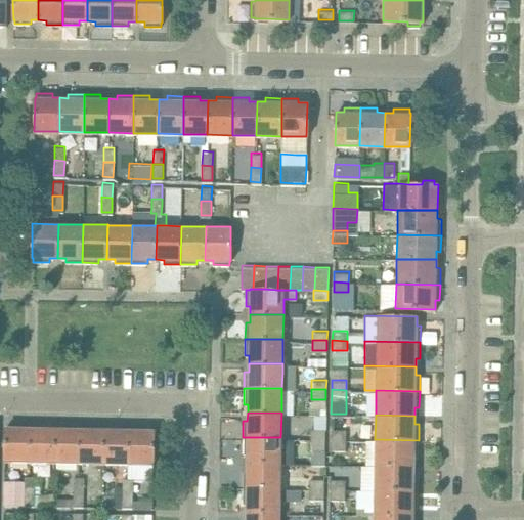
[(4,427),(4,461),(29,461),(30,427),(23,427),(23,423),(6,423),(6,427),(5,427),(4,427)]
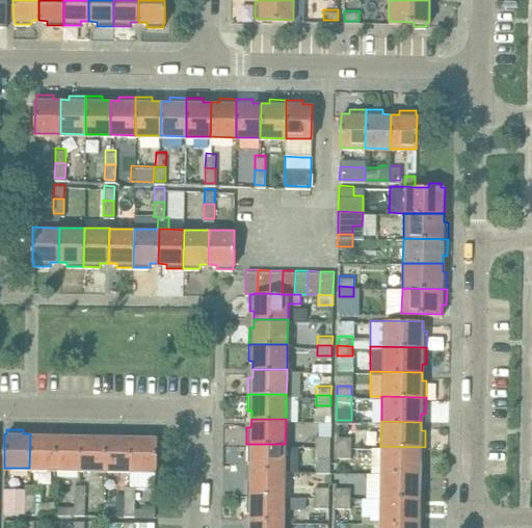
[(30,433),(29,468),(54,469),(55,430),(38,429),(38,433),(30,433)]
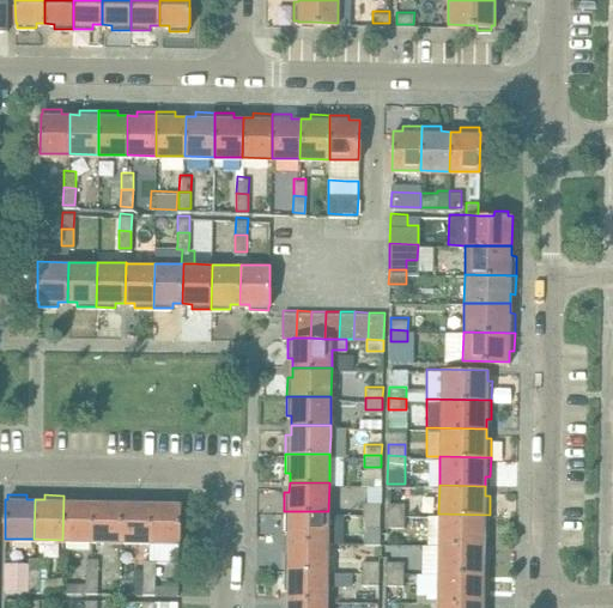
[(64,496),(62,540),(91,540),(92,500),(83,500),(83,496),(64,496)]
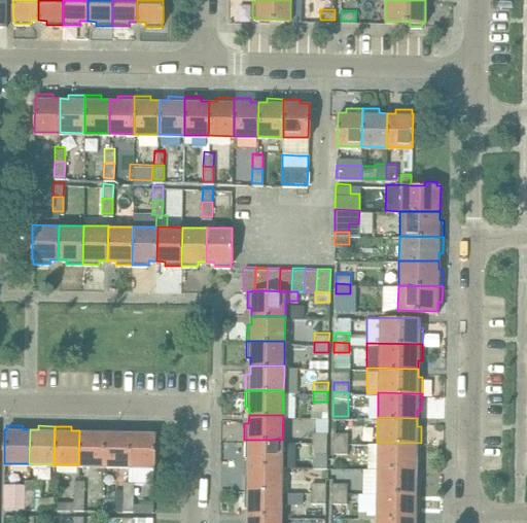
[(79,430),(78,464),(103,465),(104,427),(88,426),(88,430),(79,430)]
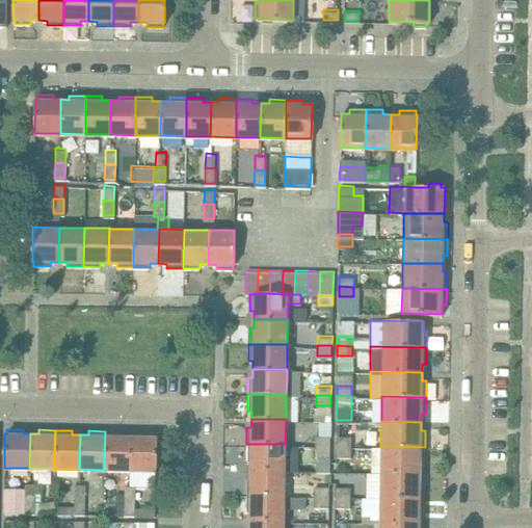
[(105,431),(104,470),(129,470),(130,436),(122,436),(122,431),(105,431)]
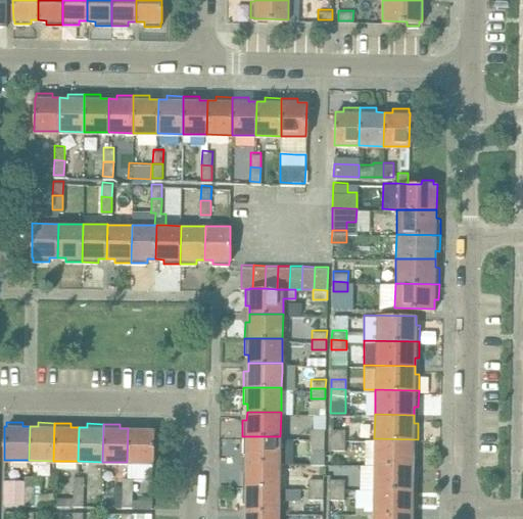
[(128,428),(127,462),(152,463),(152,428),(151,428),(151,424),(135,424),(135,428),(128,428)]
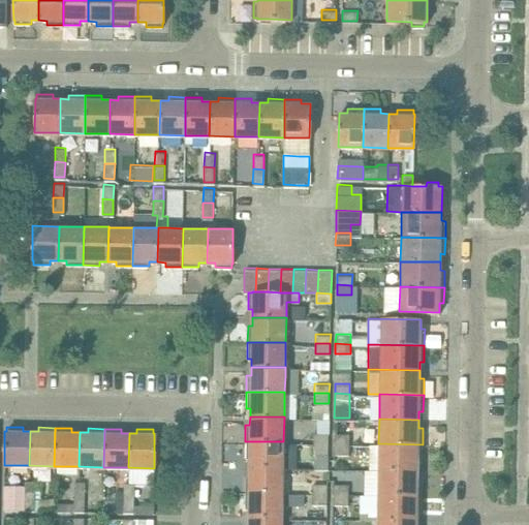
[(313,432),(313,442),(328,442),(329,432),(313,432)]
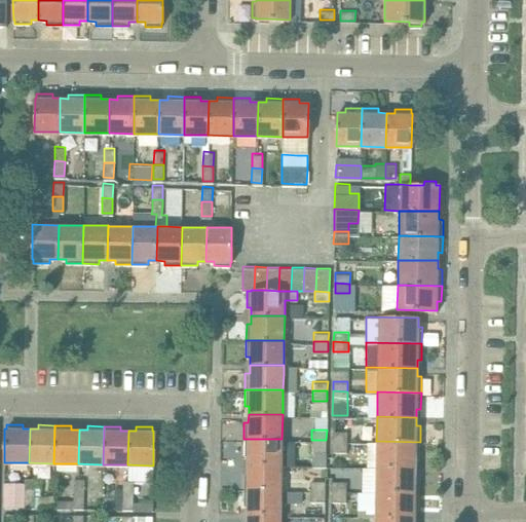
[(332,430),(332,440),(346,441),(346,431),(332,430)]
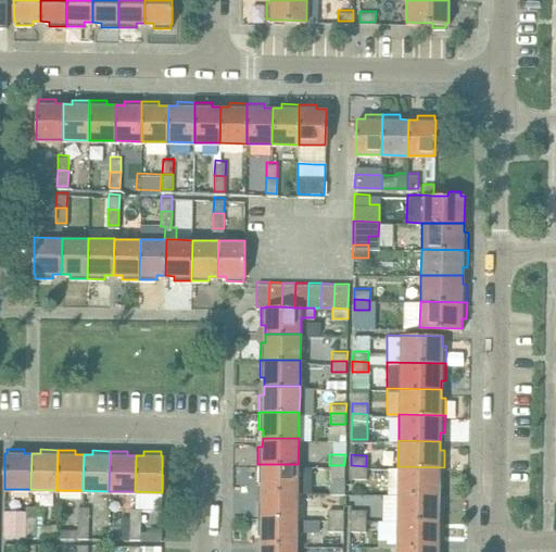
[(257,464),(257,481),(262,481),(262,490),(298,490),(311,491),(311,465),(298,464),(257,464)]
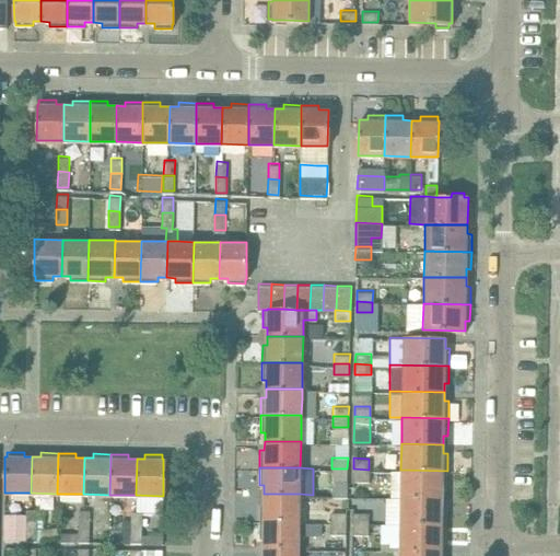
[(331,468),(330,495),(347,495),(347,468),(331,468)]
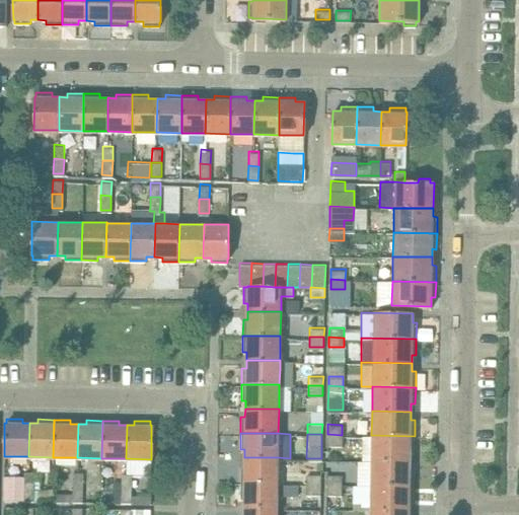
[(342,444),(342,435),(327,434),(327,444),(342,444)]
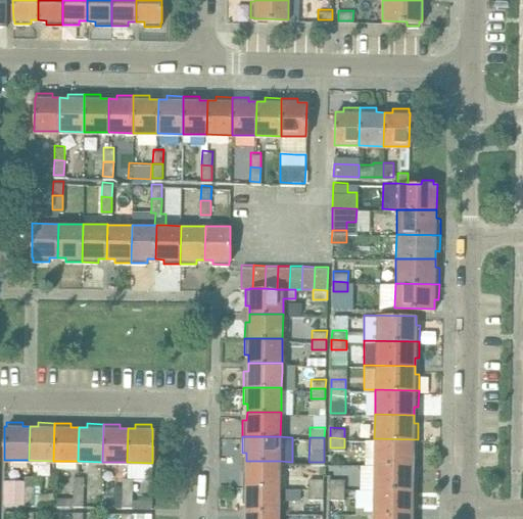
[(364,438),(364,463),(374,463),(413,464),(414,456),(418,456),(418,439),(374,438),(364,438)]
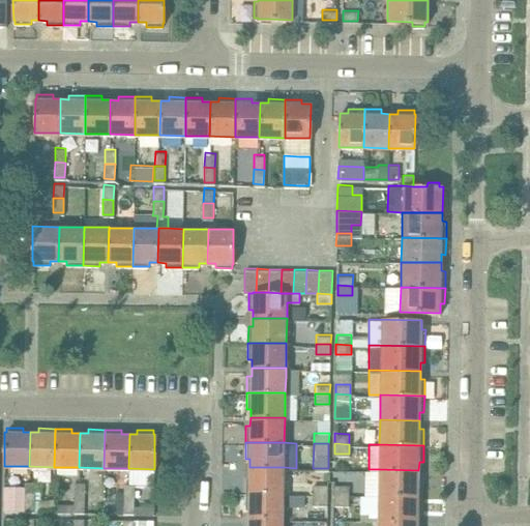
[(244,475),(244,492),(283,493),(284,467),(249,467),(248,475),(244,475)]
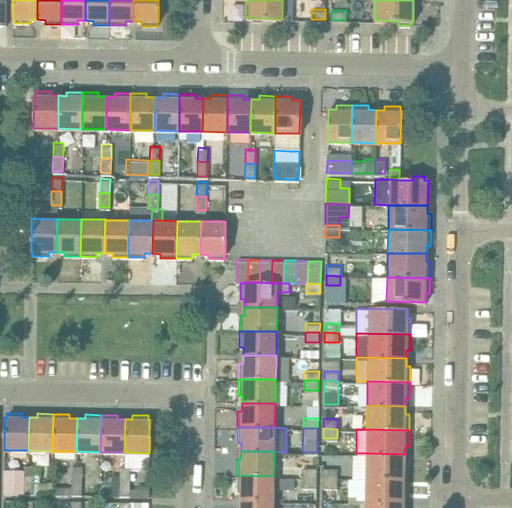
[(366,453),(365,478),(408,478),(408,462),(404,462),(404,454),(366,453)]
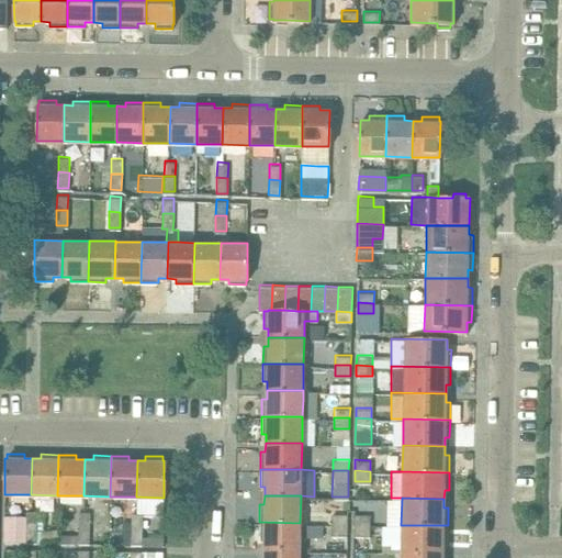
[(25,525),(36,525),(36,510),(25,510),(25,515),(25,525)]
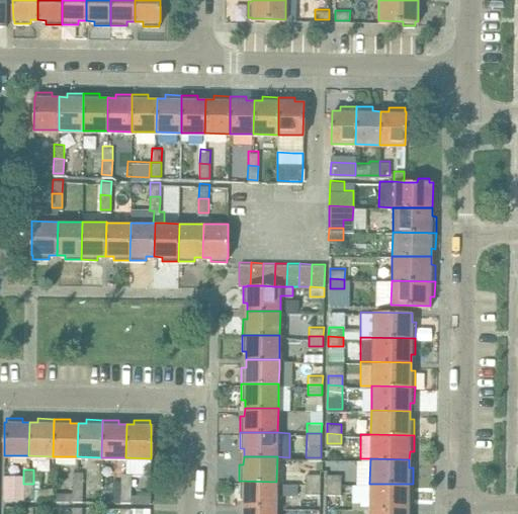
[(72,485),(82,485),(82,470),(72,470),(72,485)]
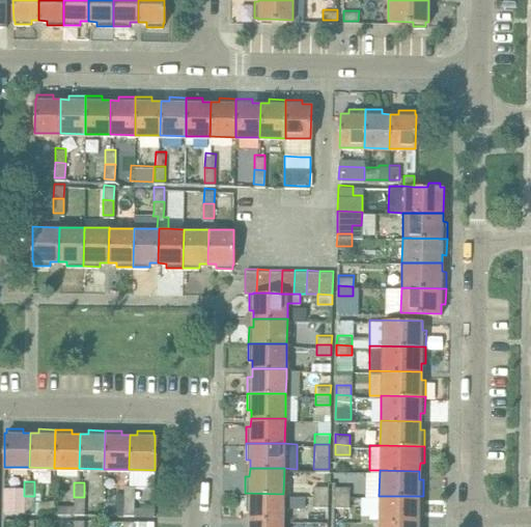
[(313,482),(313,494),(328,495),(329,483),(313,482)]
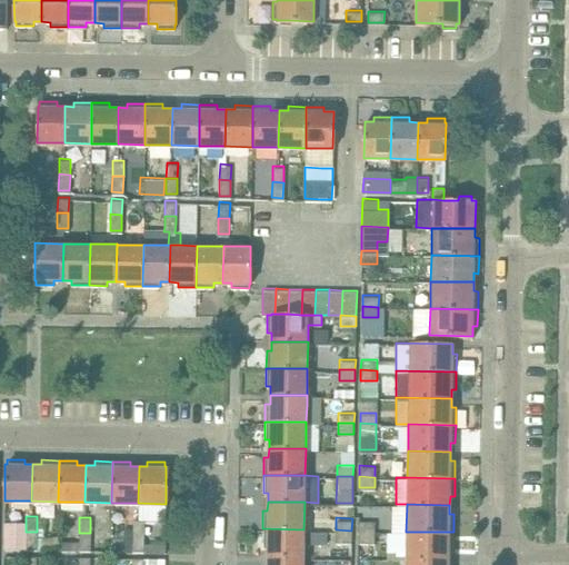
[(132,534),(143,534),(143,518),(132,518),(132,534)]
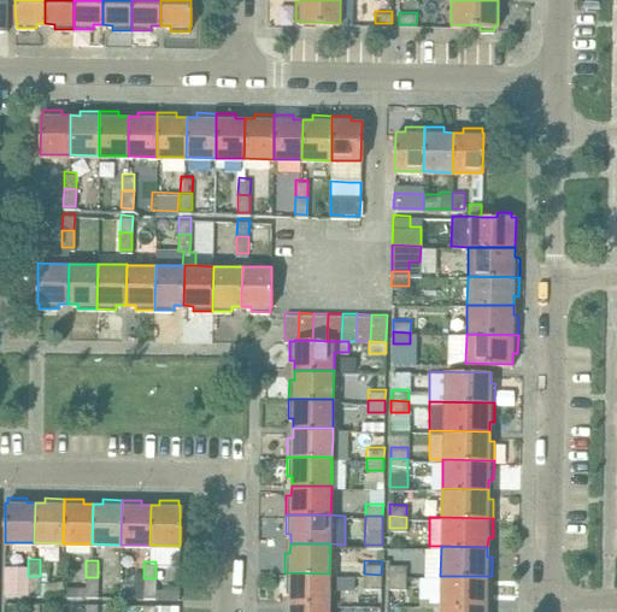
[(388,563),(388,575),(405,575),(406,563),(388,563)]
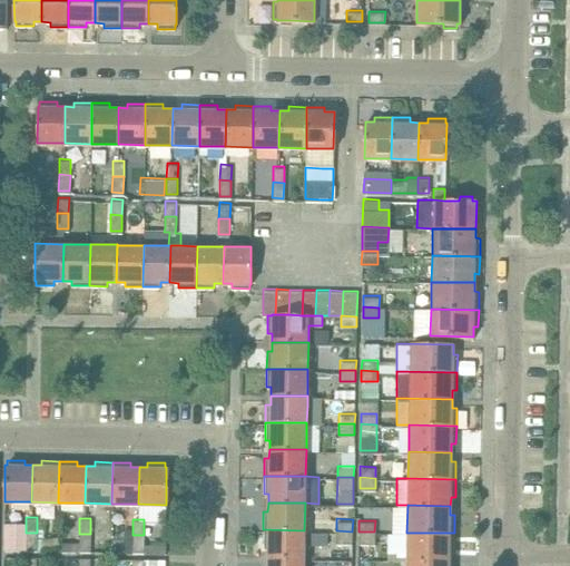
[(26,548),(26,533),(26,523),(5,521),(3,548),(26,548)]
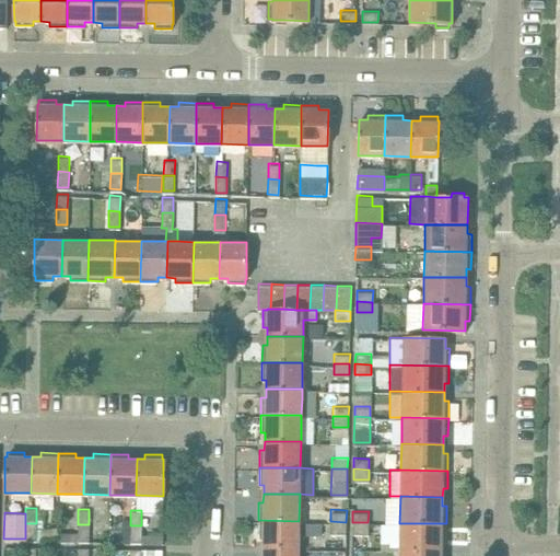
[(258,520),(258,537),(263,537),(263,546),(299,547),(299,521),(258,520)]
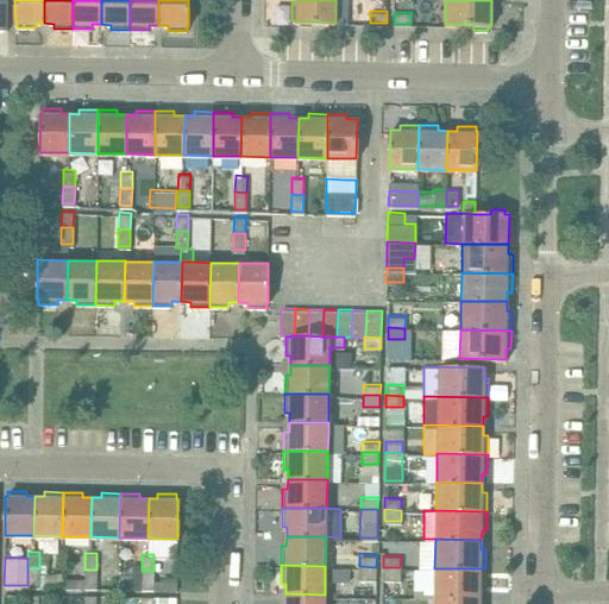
[(376,578),(376,567),(359,566),(359,578),(376,578)]
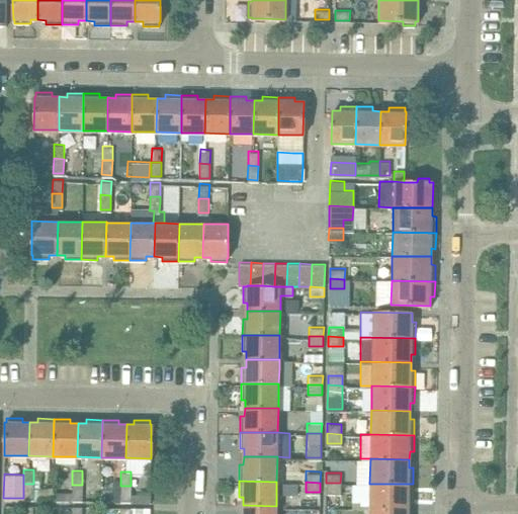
[(340,493),(340,483),(326,483),(326,493),(340,493)]
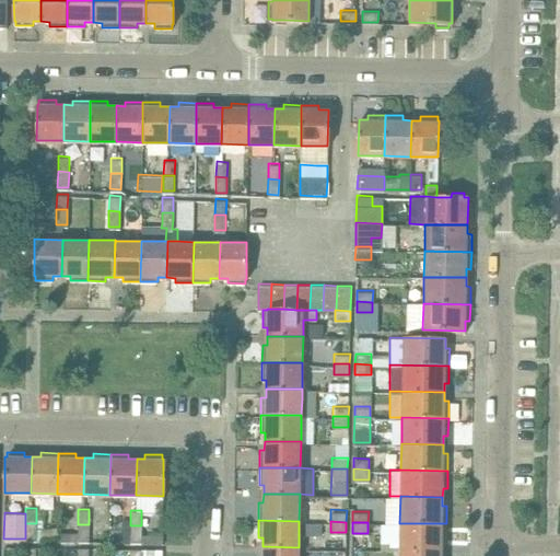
[(383,522),(383,548),(399,548),(442,549),(442,541),(446,541),(446,523),(399,523),(383,522)]
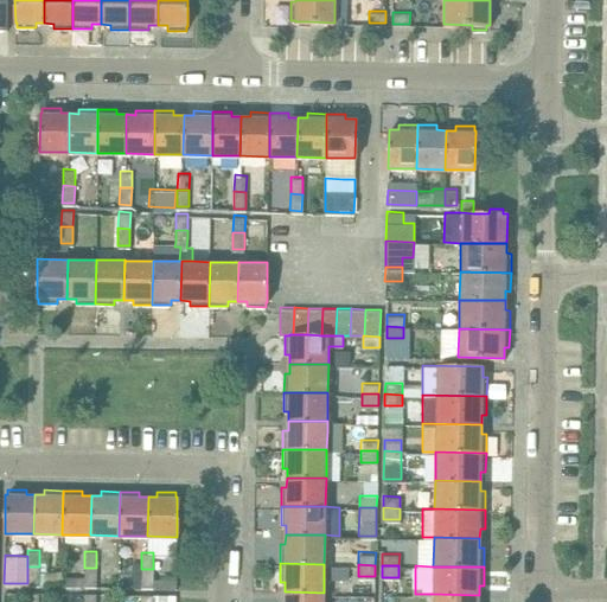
[(27,583),(39,583),(39,567),(27,567),(27,583)]
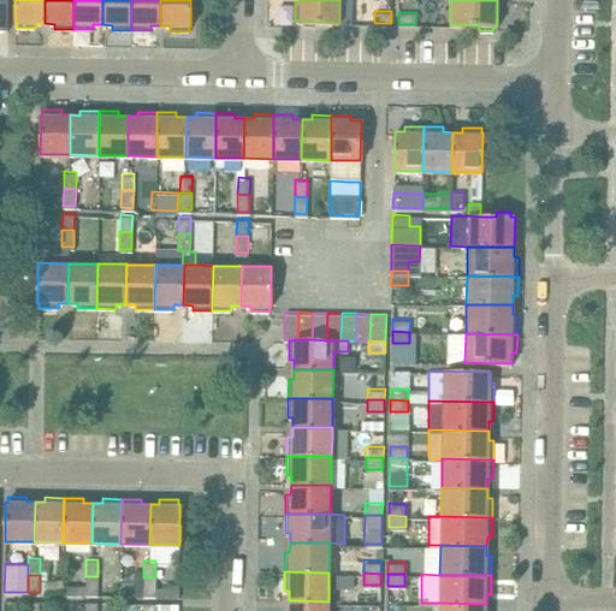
[(98,576),(86,576),(86,593),(98,593),(98,576)]
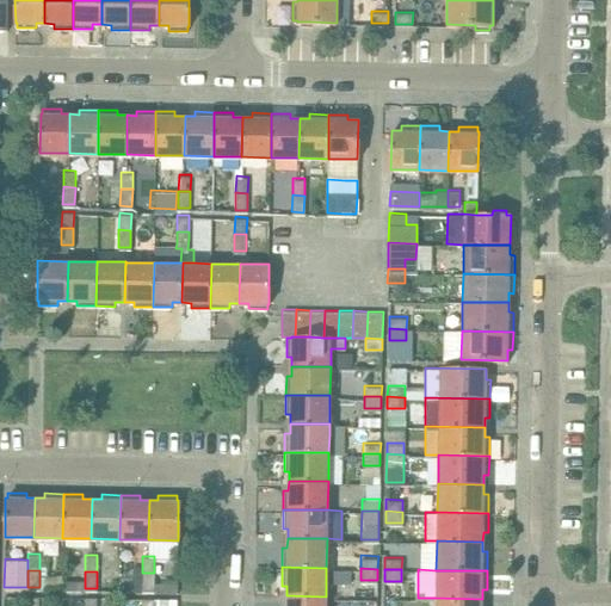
[(154,573),(142,573),(142,589),(154,589),(154,573)]
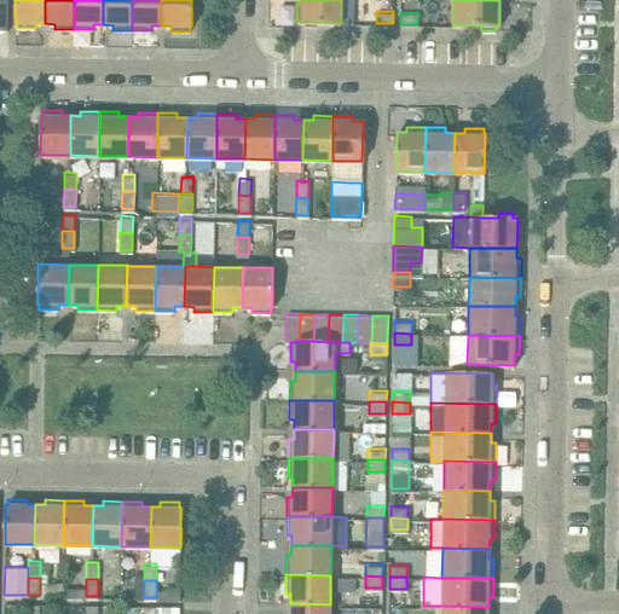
[(27,613),(39,613),(40,603),(28,602),(27,613)]
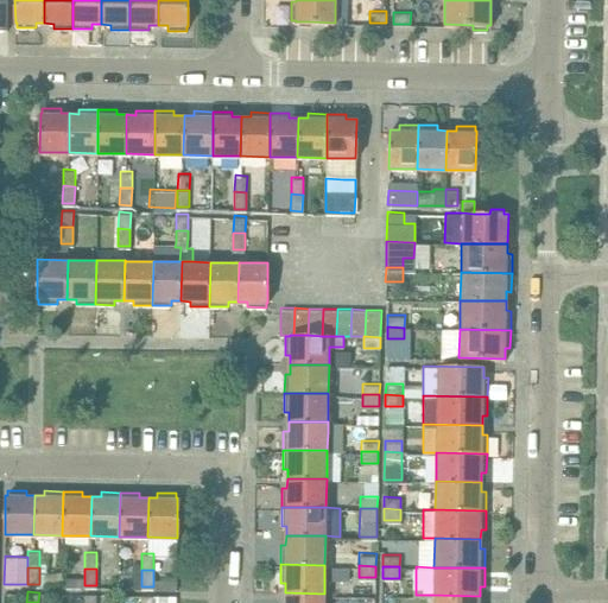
[(83,602),(95,602),(96,592),(84,592),(83,602)]
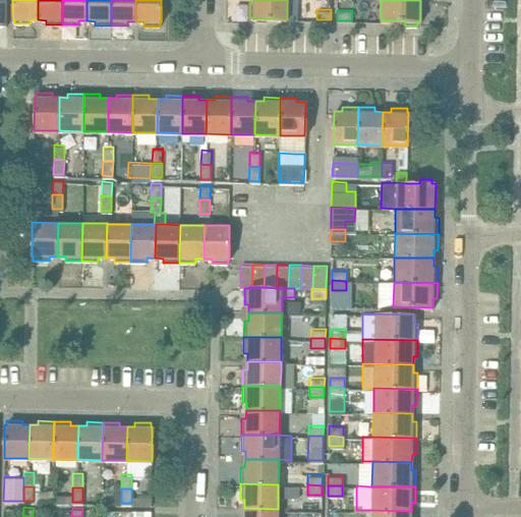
[(239,516),(277,516),(278,509),(244,508),(243,516),(239,516)]
